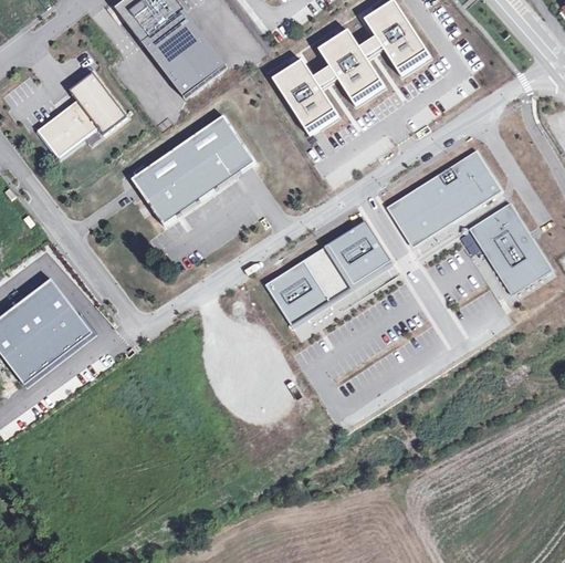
[(227,65),(176,0),(124,0),(115,8),(184,98),(227,65)]
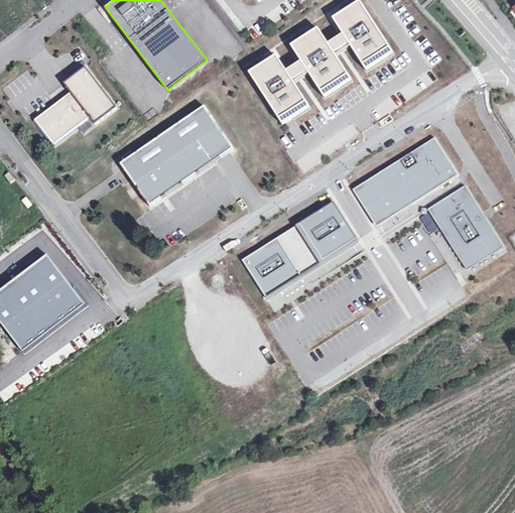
[(272,50),(245,68),(276,117),(303,99),(289,78),(307,67),(319,86),(344,71),(331,50),(348,39),(361,60),(386,44),(358,0),(355,0),(333,14),(342,29),(326,40),(315,25),(289,42),(298,56),(283,67),(272,50)]
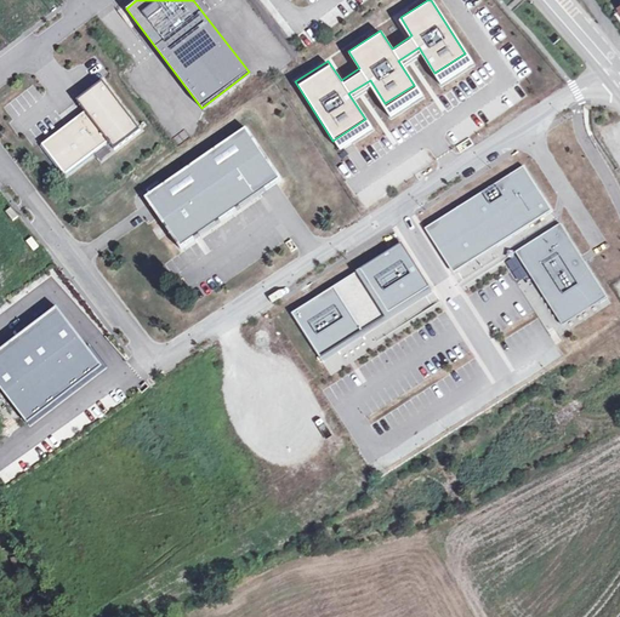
[(277,68),(291,61),(288,52),(272,60),(277,68)]
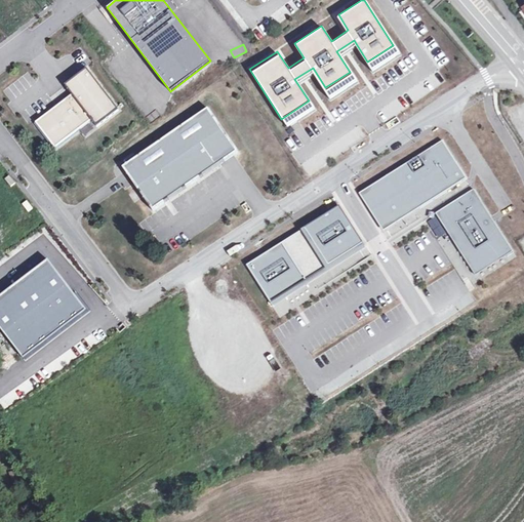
[(117,108),(86,66),(70,78),(99,120),(117,108)]
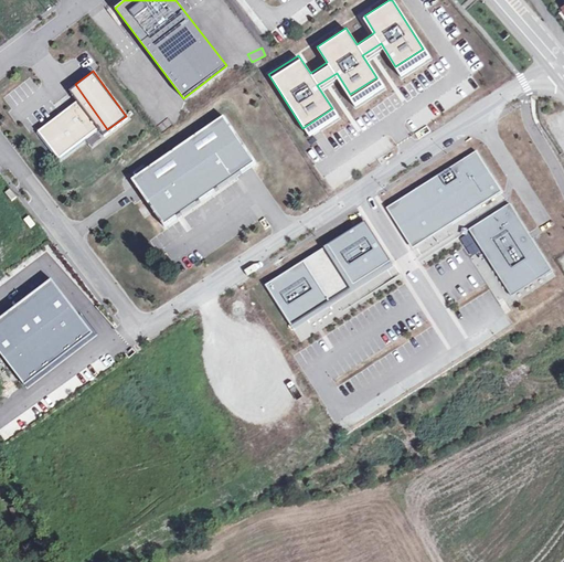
[(68,89),(76,99),(36,129),(57,157),(97,127),(103,134),(107,129),(75,84),(68,89)]
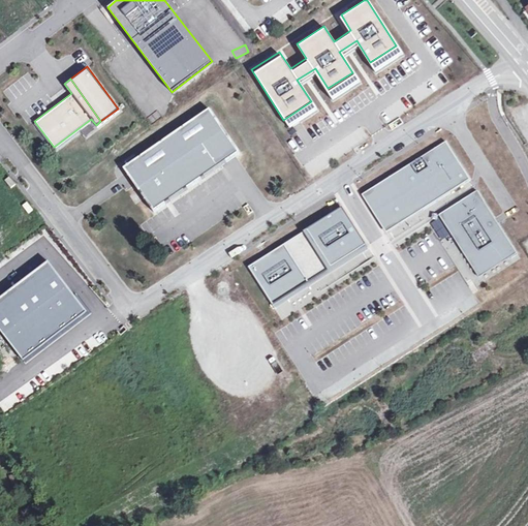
[(238,150),(208,107),(129,162),(159,205),(238,150)]
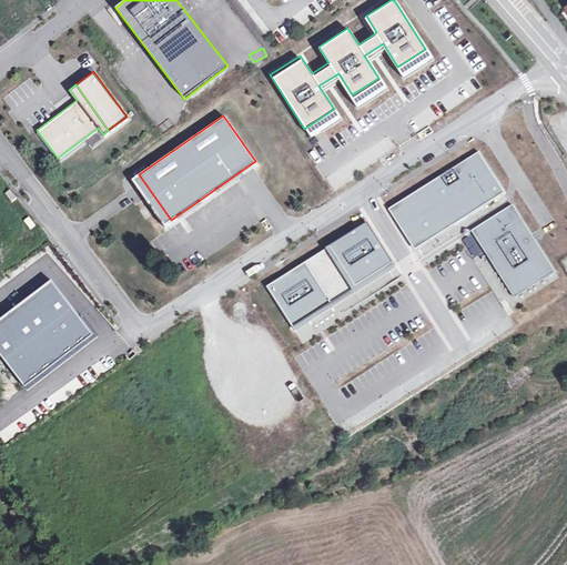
[(504,190),(478,149),(387,207),(403,230),(405,229),(414,244),(452,220),(454,222),(504,190)]
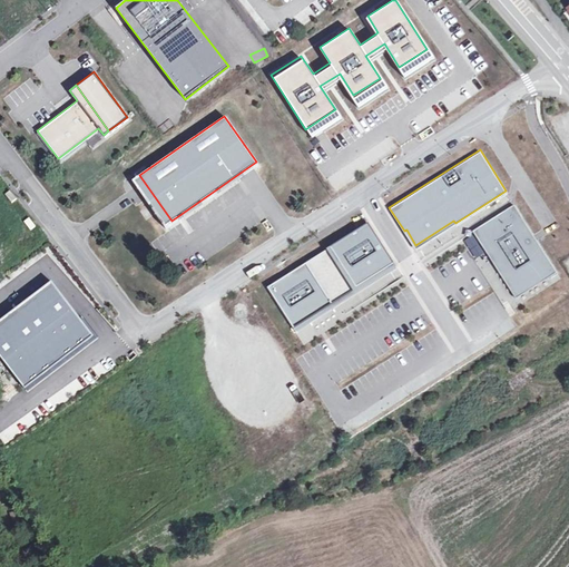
[(139,175),(133,179),(165,225),(172,221),(139,175)]
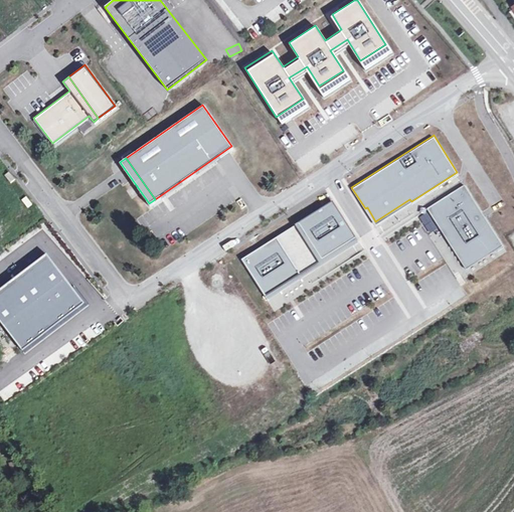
[(7,170),(3,173),(9,180),(13,177),(7,170)]
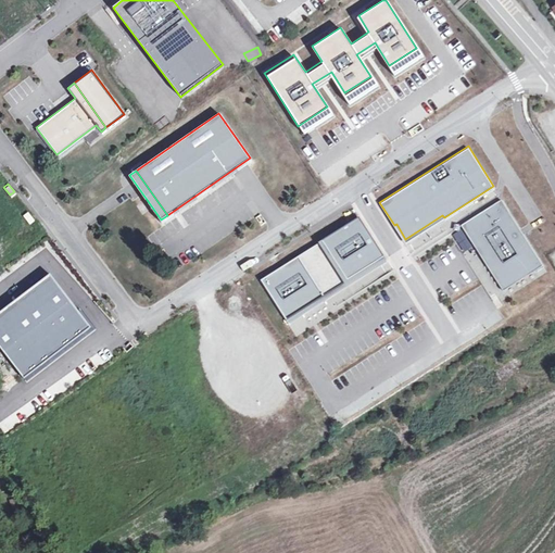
[(543,264),(501,198),(461,224),(474,244),(476,243),(504,286),(534,266),(535,268),(543,264)]
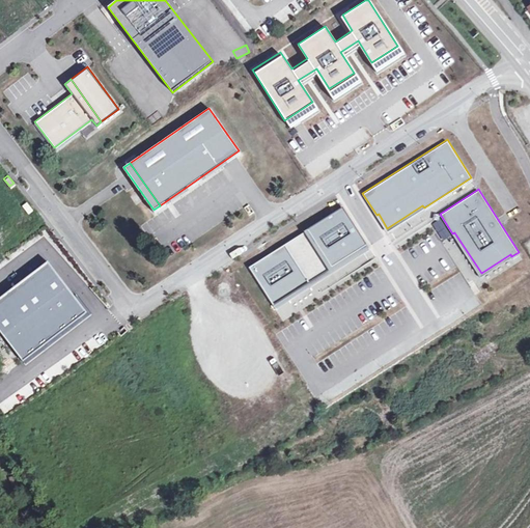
[(342,205),(248,266),(273,304),(367,244),(342,205)]
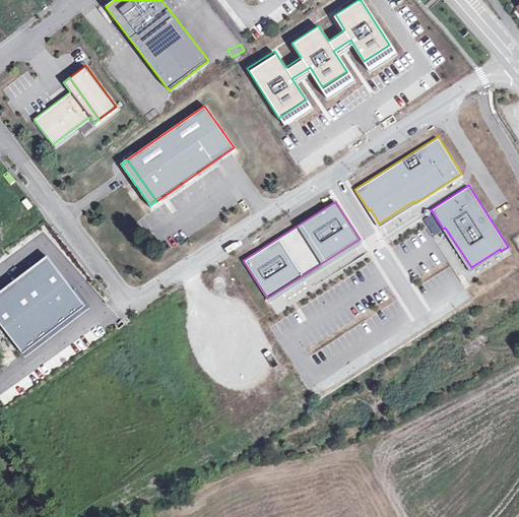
[(471,267),(445,228),(443,229),(470,271),(501,251),(500,249),(471,267)]
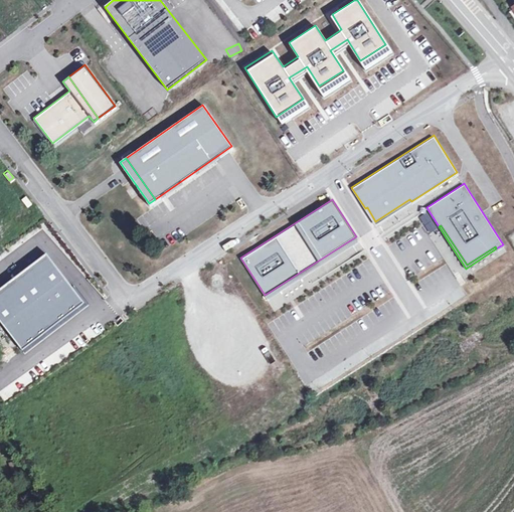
[(46,253),(0,288),(0,321),(21,349),(83,302),(46,253)]
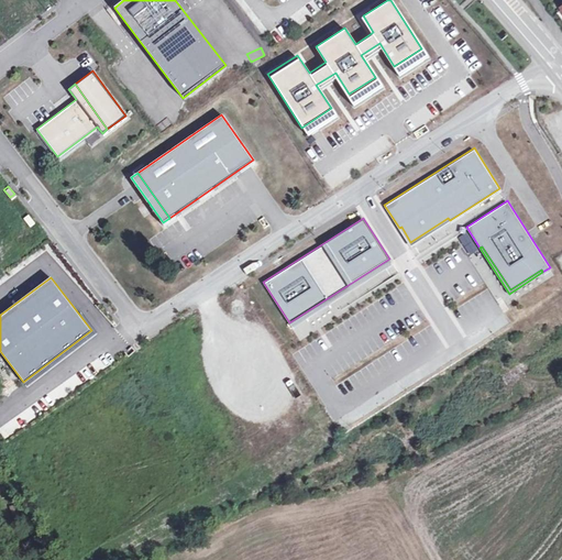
[(257,303),(264,299),(256,285),(250,288),(257,303)]
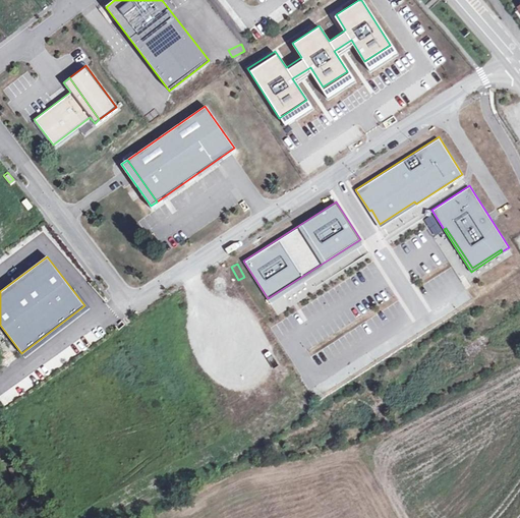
[(88,331),(80,334),(87,344),(93,341),(88,331)]
